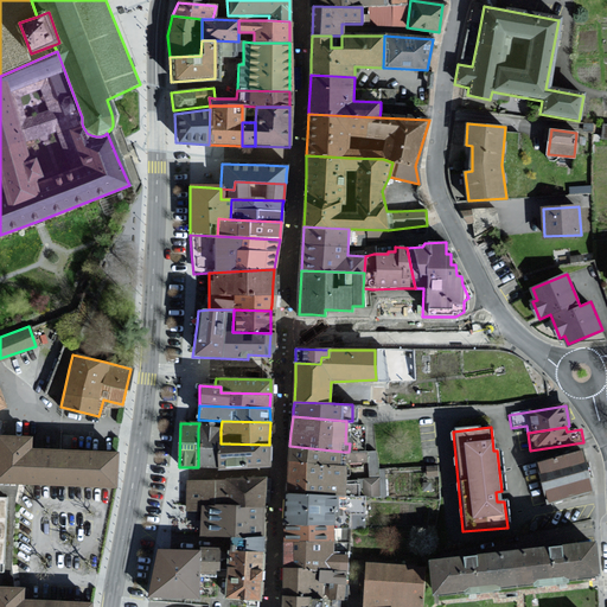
[(217,467),(221,467),(221,443),(221,429),(198,428),(198,467),(217,467)]
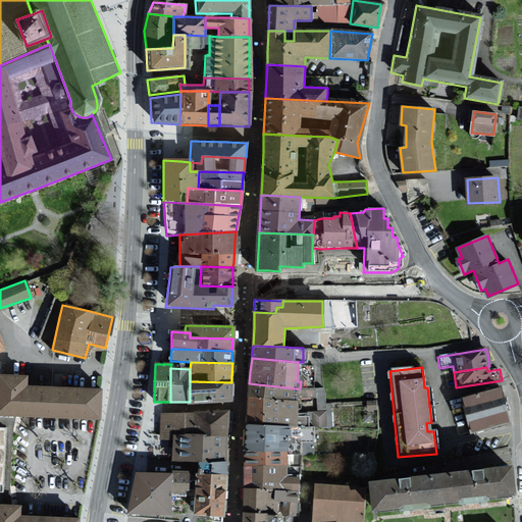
[(0,521),(76,521),(77,520),(21,518),(21,507),(5,507),(10,414),(98,418),(100,390),(25,387),(27,377),(0,376),(0,521)]
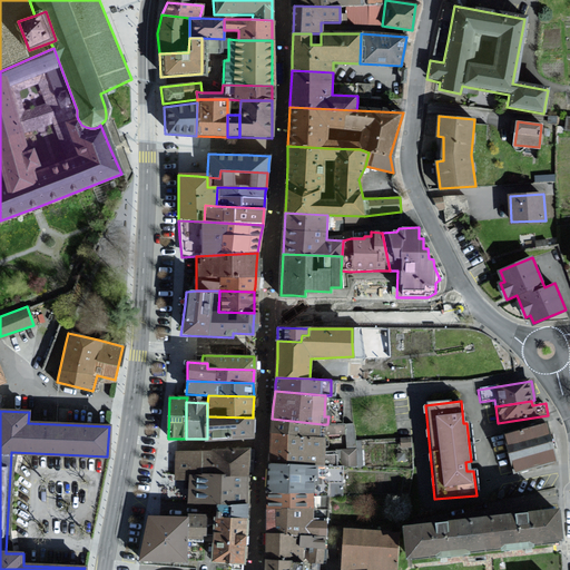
[(254,439),(253,418),(207,416),(207,439),(228,440),(254,439)]
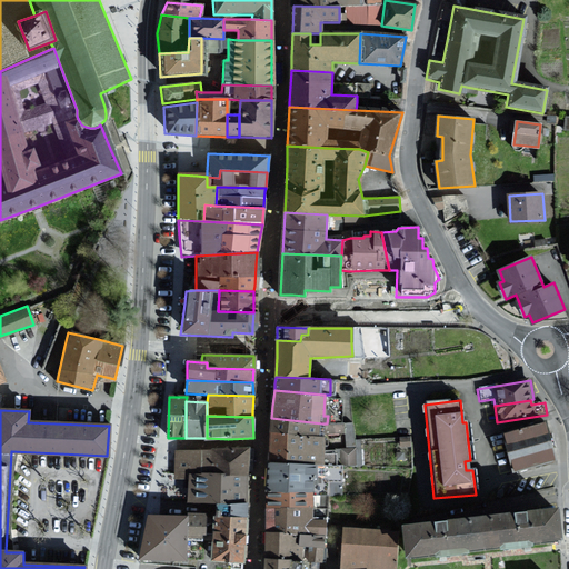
[(322,437),(322,423),(271,418),(270,429),(270,432),(322,437)]
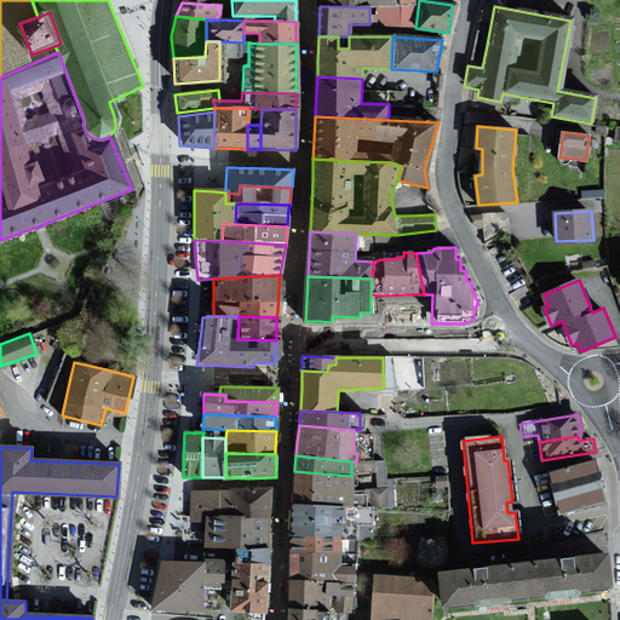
[(573,469),(546,476),(557,514),(603,501),(597,480),(592,463),(573,469)]
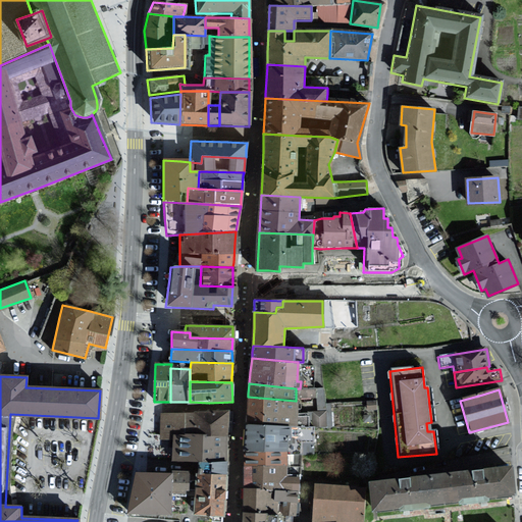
[(247,410),(247,424),(290,425),(297,426),(298,401),(296,401),(248,397),(247,410)]
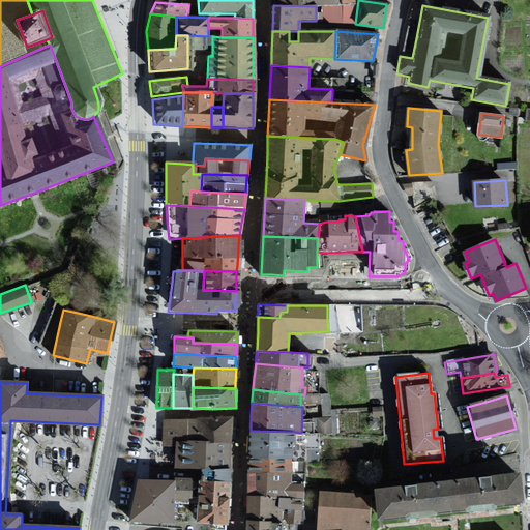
[(381,407),(373,408),(373,417),(381,416),(381,407)]
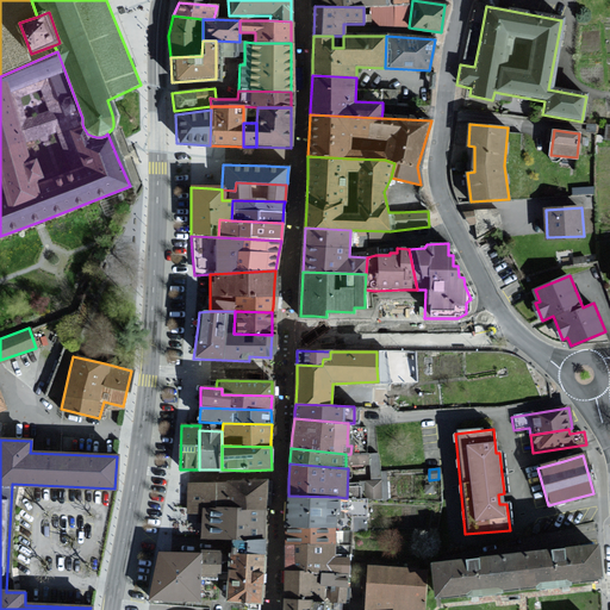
[(203,514),(204,510),(216,510),(217,483),(190,481),(187,512),(203,514)]
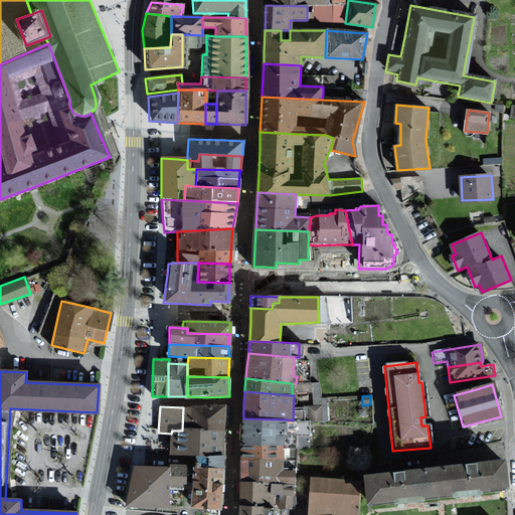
[(183,407),(182,431),(222,433),(223,428),(224,420),(225,406),(183,407)]
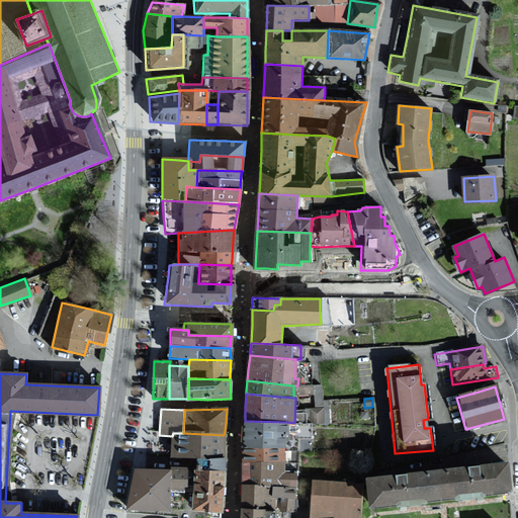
[(323,409),(311,409),(311,425),(324,424),(323,409)]
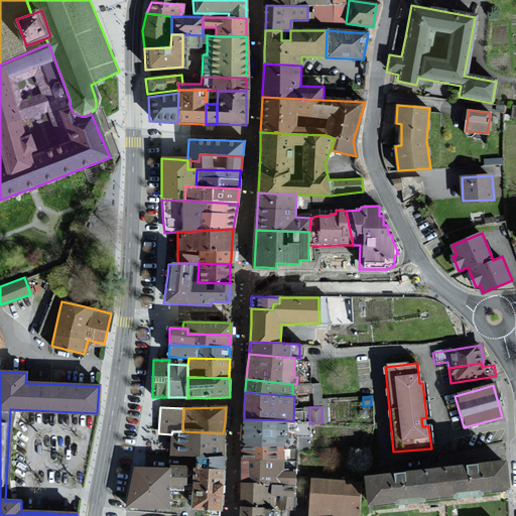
[(285,447),(286,420),(244,419),(242,441),(242,445),(282,447),(285,447)]
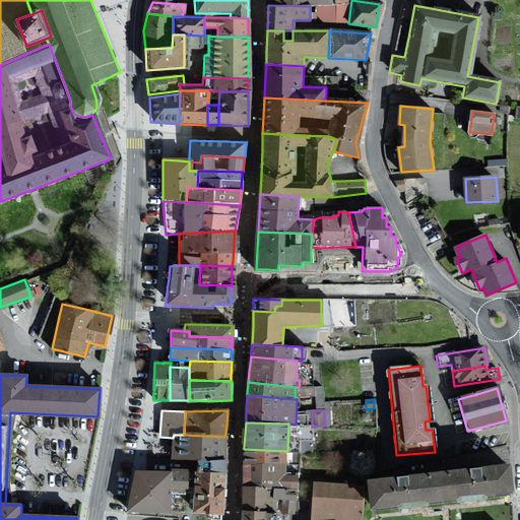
[(173,438),(172,458),(198,459),(223,461),(224,437),(184,435),(174,435),(173,438)]
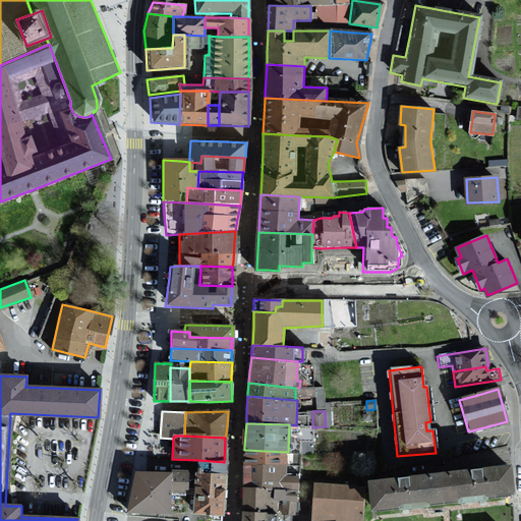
[(284,467),(285,452),(244,450),(244,453),(244,465),(284,467)]
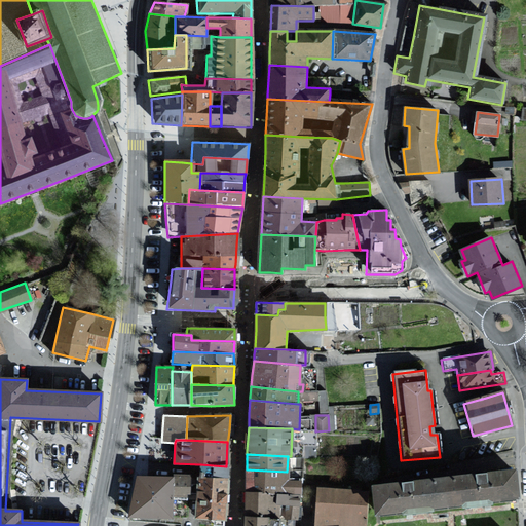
[(226,466),(200,464),(200,475),(200,478),(228,479),(228,475),(228,466),(226,466)]
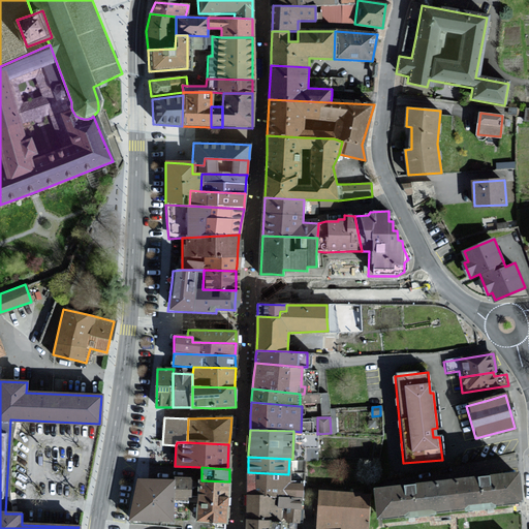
[(288,484),(288,474),(248,472),(247,481),(247,496),(279,497),(302,498),(302,484),(288,484)]
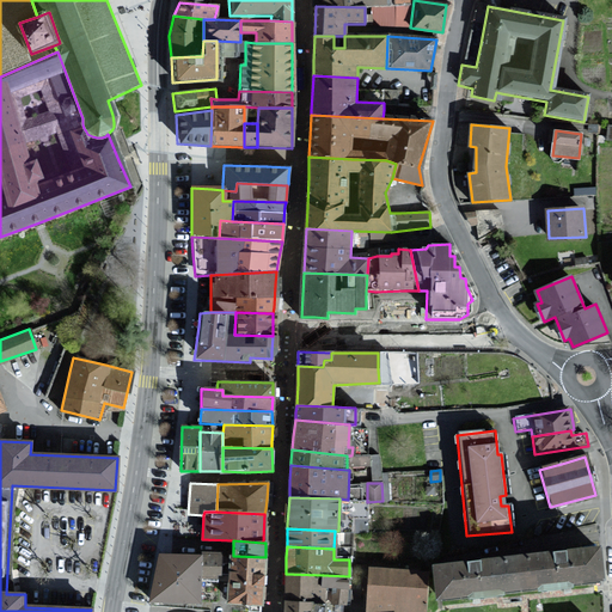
[(477,595),(565,585),(601,581),(598,548),(438,567),(441,599),(477,595)]
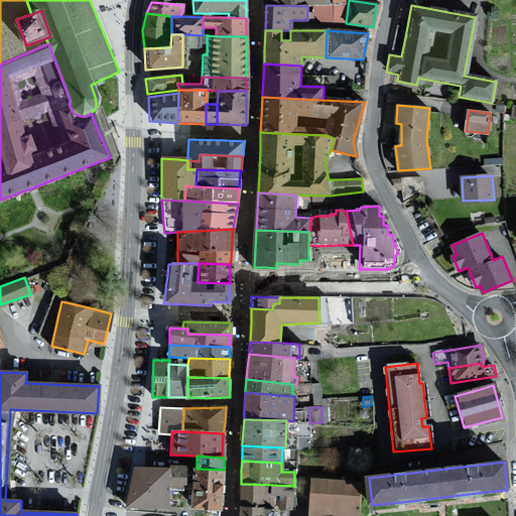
[(168,508),(168,485),(168,469),(134,467),(133,475),(127,507),(168,508)]
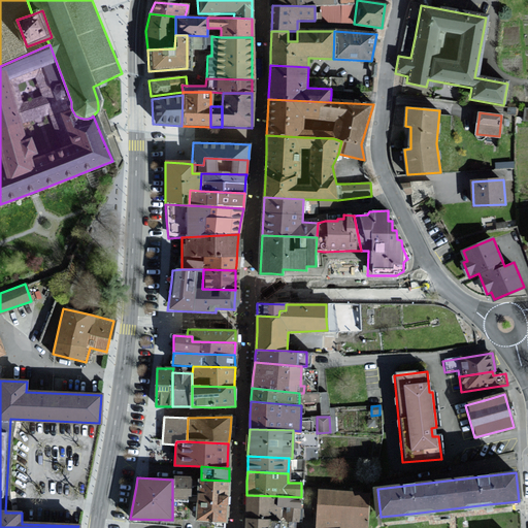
[(172,477),(172,480),(172,496),(191,497),(191,477),(185,477),(172,477)]
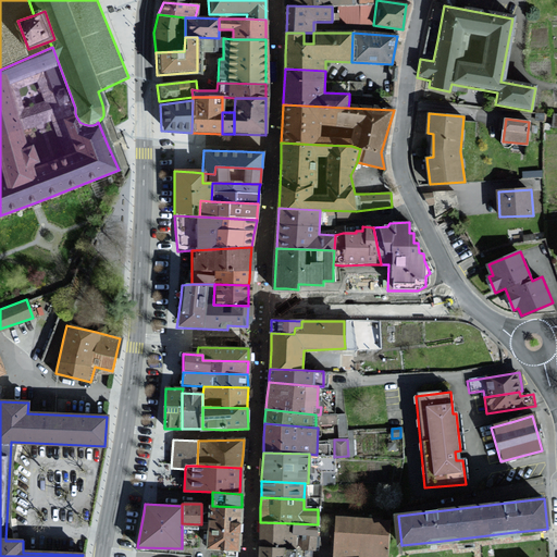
[(211,507),(209,549),(227,549),(239,551),(240,528),(240,516),(242,507),(212,506),(211,507)]
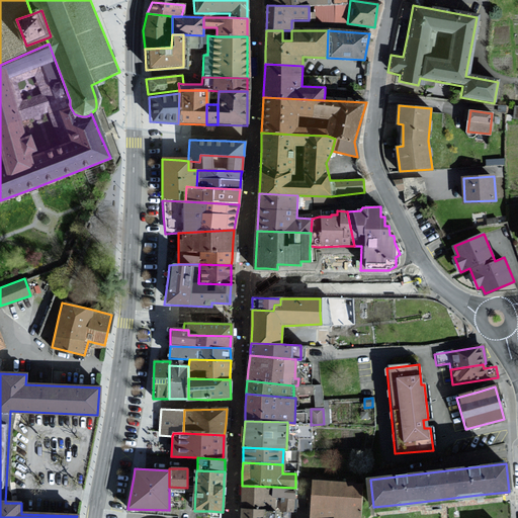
[(358,517),(360,485),(314,483),(312,517),(358,517)]
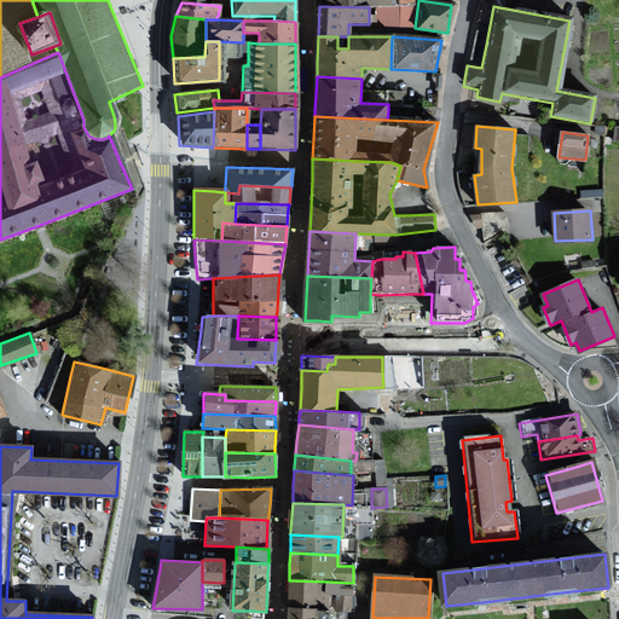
[(316,608),(329,609),(329,595),(325,595),(327,582),(289,580),(289,593),(288,607),(316,608)]
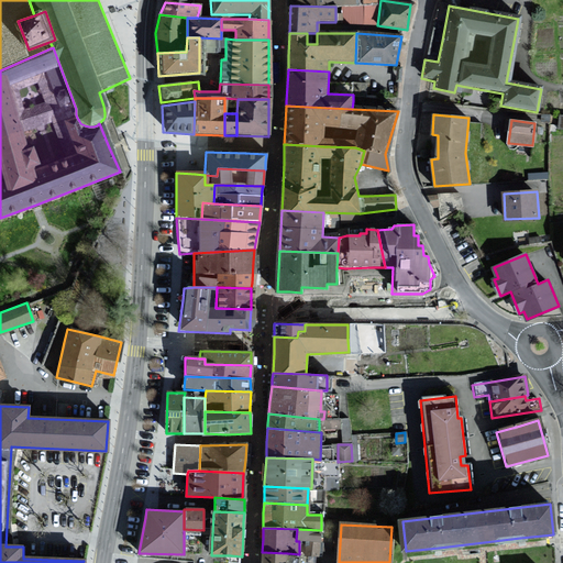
[(297,529),(296,541),(299,541),(320,542),(321,530),(297,529)]
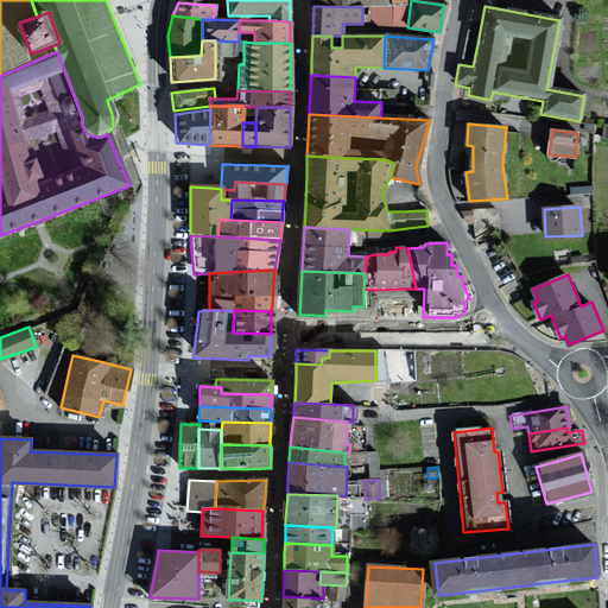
[(322,607),(323,599),(310,597),(283,596),(282,607),(322,607)]
